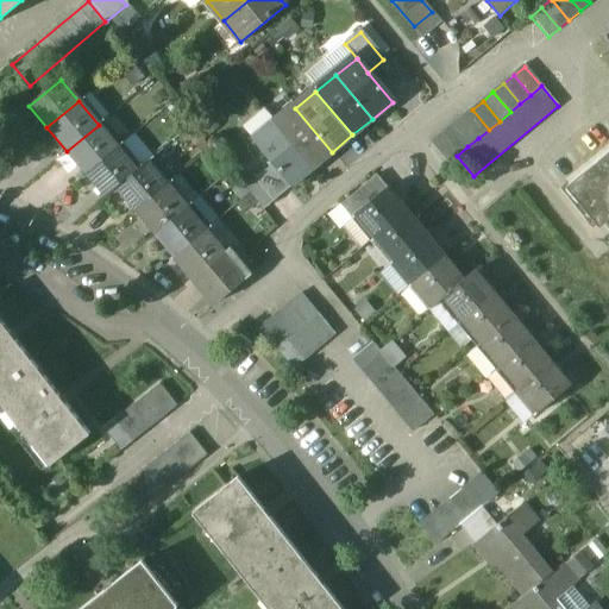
[(332,152),(295,108),(276,124),(275,125),(312,168),(332,152)]
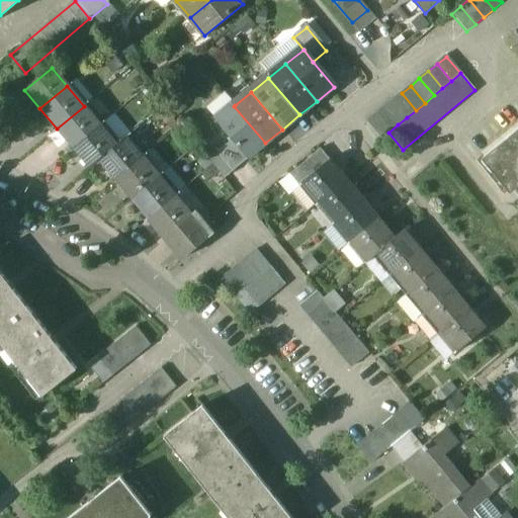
[(225,93),(206,108),(217,120),(234,106),(235,105),(225,93)]
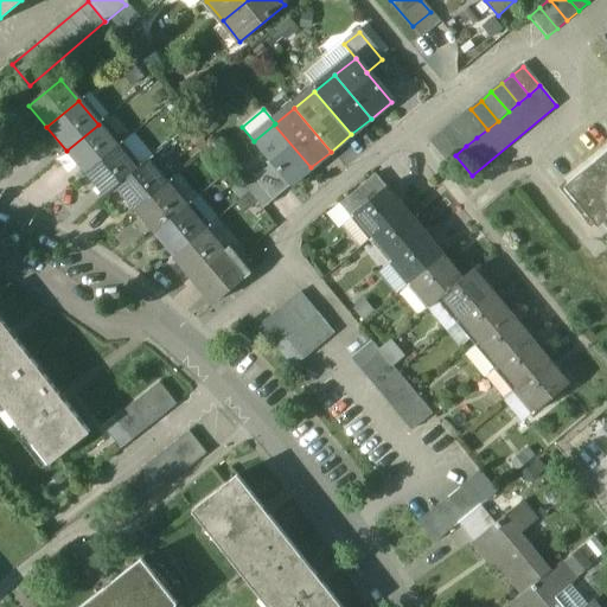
[(487,129),(471,109),(460,117),(477,138),(487,129)]
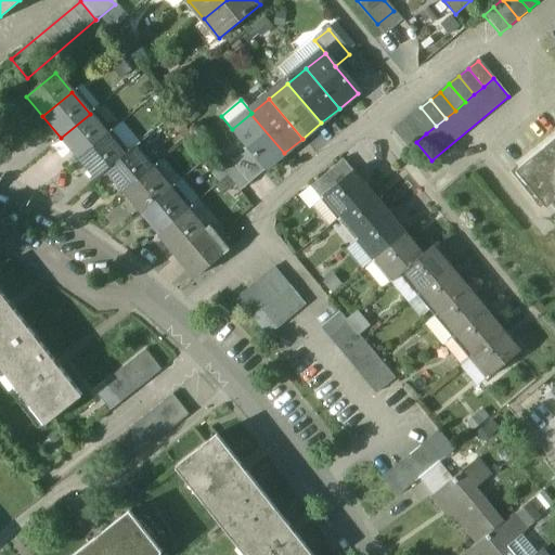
[(421,107),(411,116),(426,133),(436,126),(421,107)]
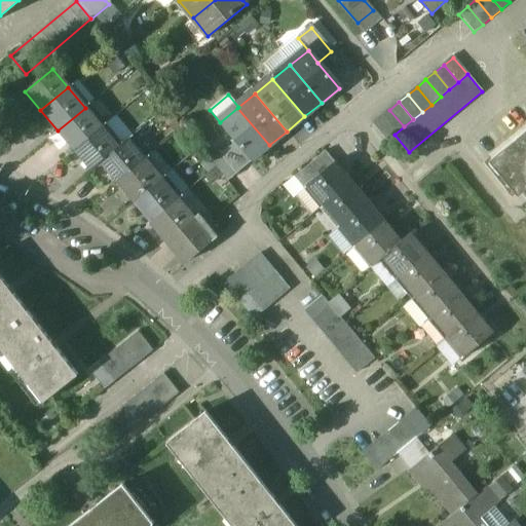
[(85,108),(58,130),(73,150),(101,127),(85,108)]
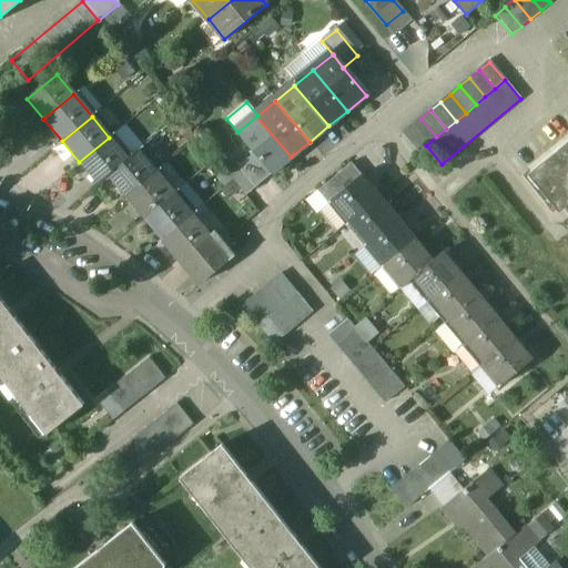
[(291,156),(256,117),(237,132),(255,154),(272,173),(292,156),(291,156)]
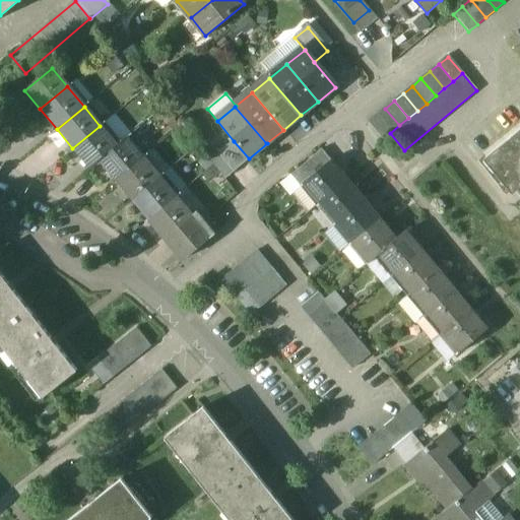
[(399,125),(385,109),(376,116),(390,133),(399,125)]
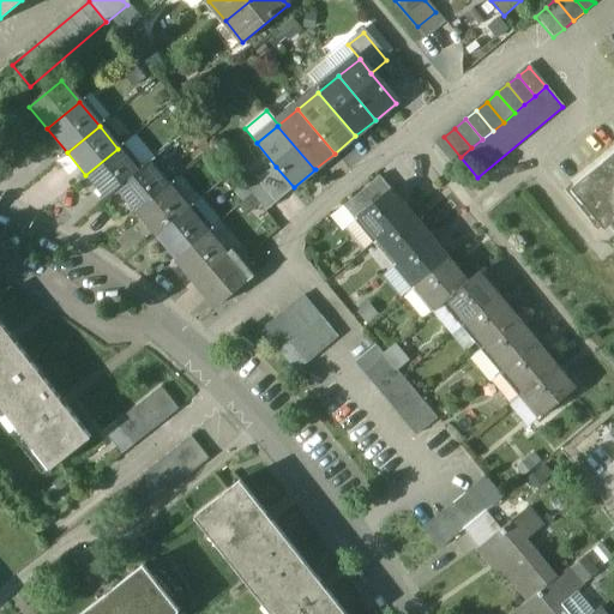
[(444,137),(434,145),(451,166),(461,157),(444,137)]
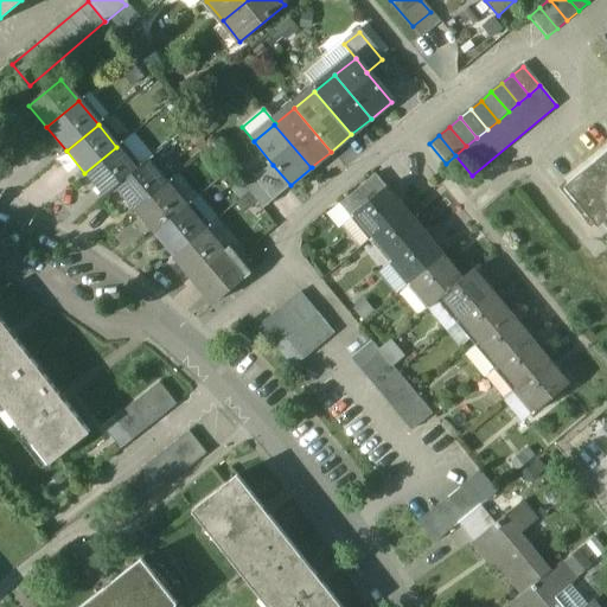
[(116,147),(84,173),(104,197),(116,186),(136,170),(116,147)]
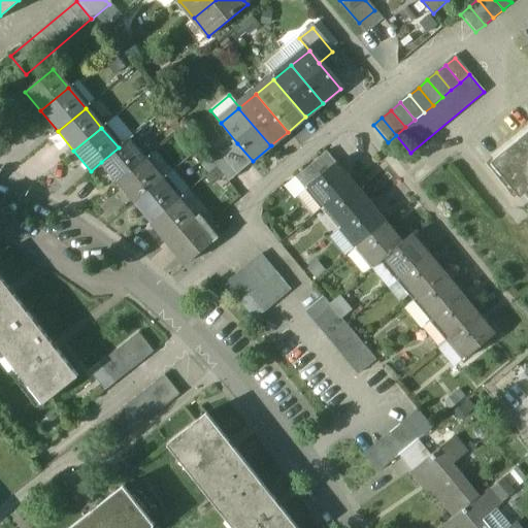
[(527,131),(498,157),(514,175),(509,179),(527,202),(527,131)]
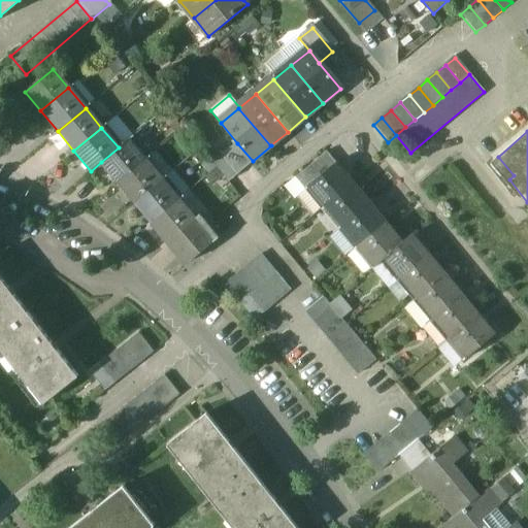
[(119,147),(101,162),(118,183),(145,160),(129,139),(119,147)]
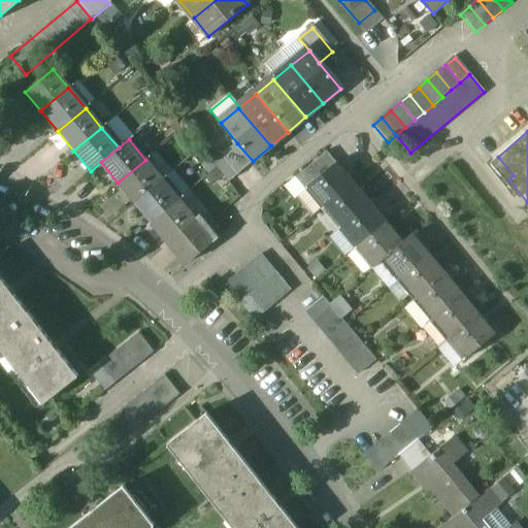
[(237,143),(222,156),(220,153),(210,160),(229,182),(254,162),(253,161),(237,143)]
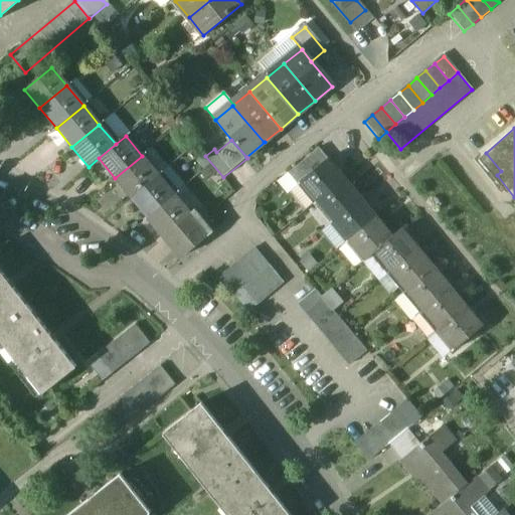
[(320,148),(289,174),(298,185),(302,182),(329,159),(320,148)]
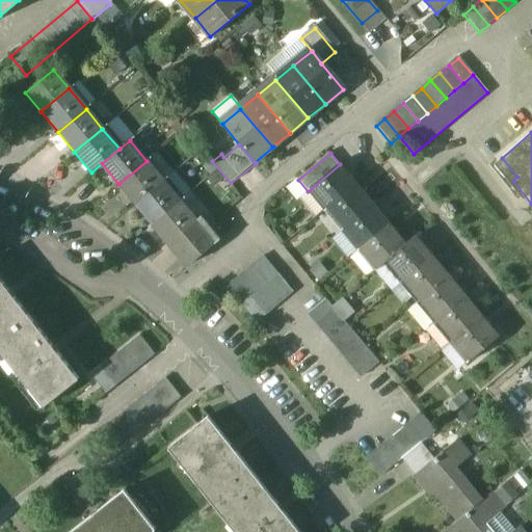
[(147,161),(118,184),(135,205),(163,181),(147,161)]
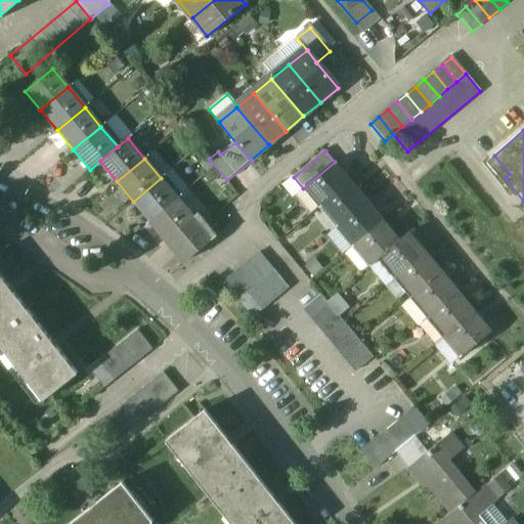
[(335,162),(307,185),(322,205),(351,182),(335,162)]
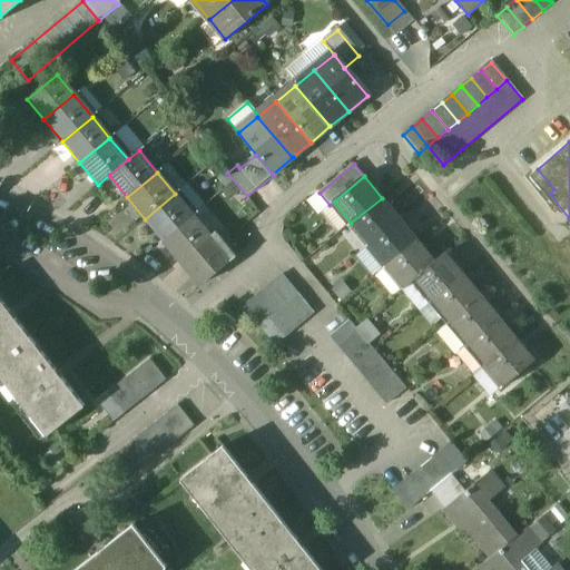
[(175,194),(145,219),(163,241),(193,216),(175,194)]
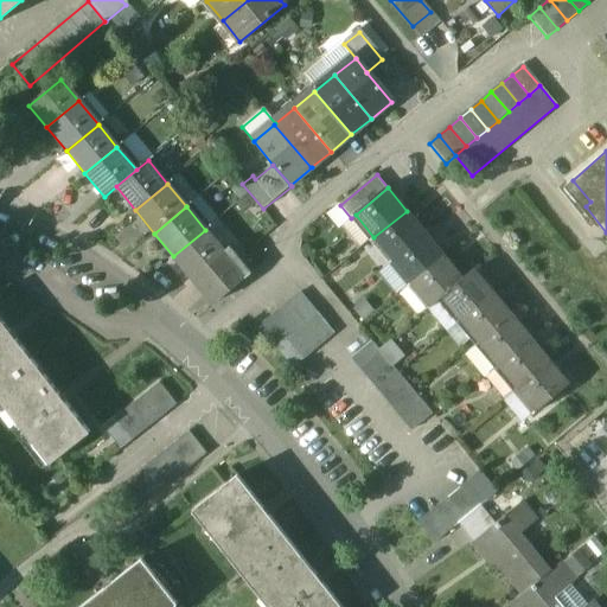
[(407,211),(374,237),(393,260),(426,234),(407,211)]
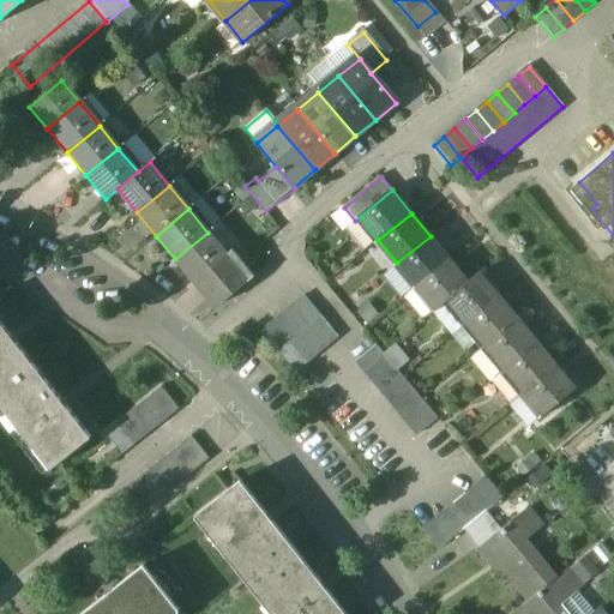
[(175,259),(194,282),(227,256),(208,233),(175,259)]
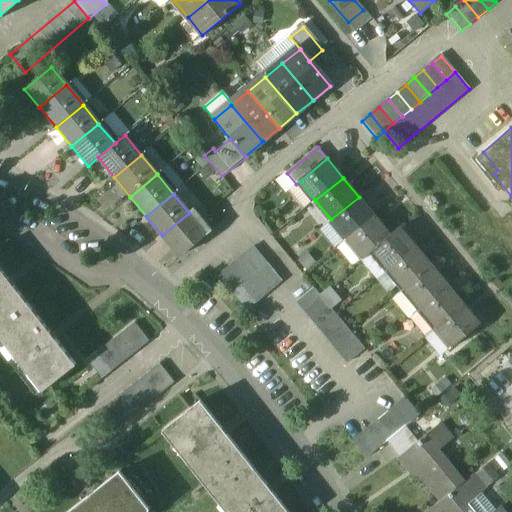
[(374,217),(359,197),(331,219),(347,239),(374,217)]
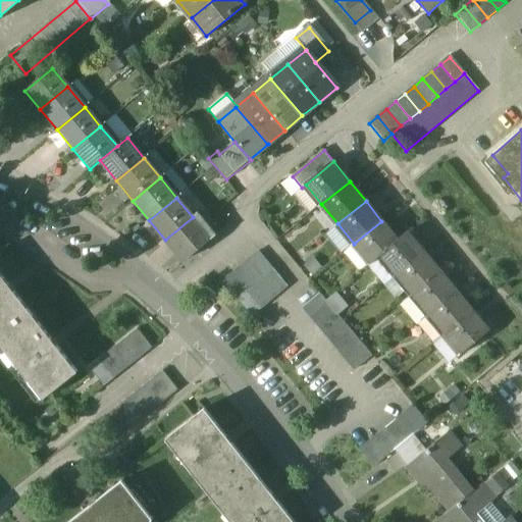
[(193,217),(165,240),(184,261),(215,236),(199,215),(203,212),(201,210),(193,217)]
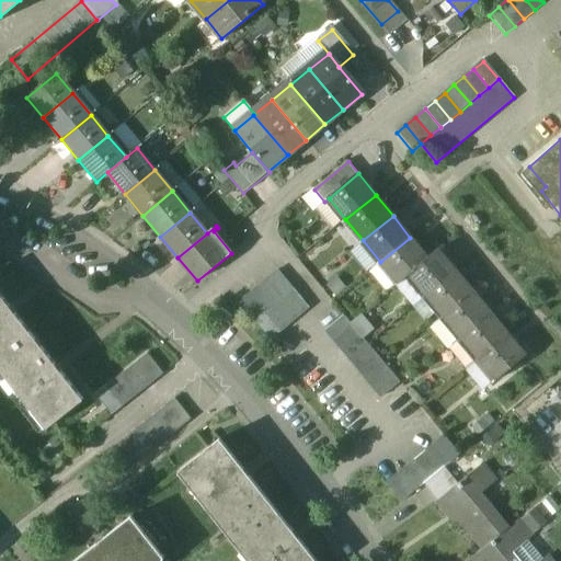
[(410,238),(380,262),(398,283),(409,274),(427,259),(410,238)]
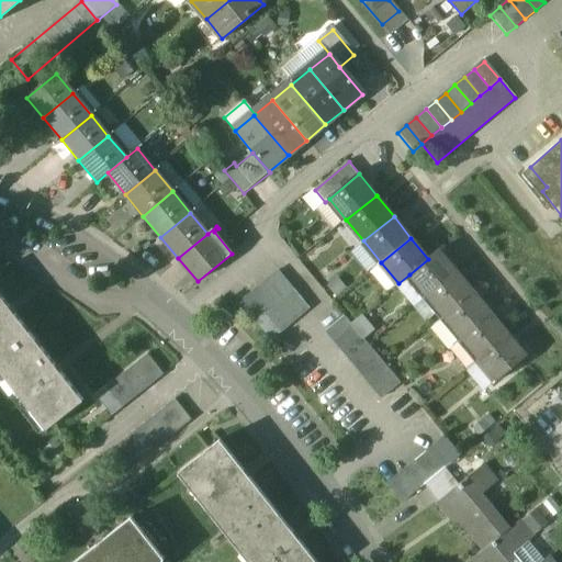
[(428,259),(409,274),(427,296),(457,272),(439,250),(428,259)]
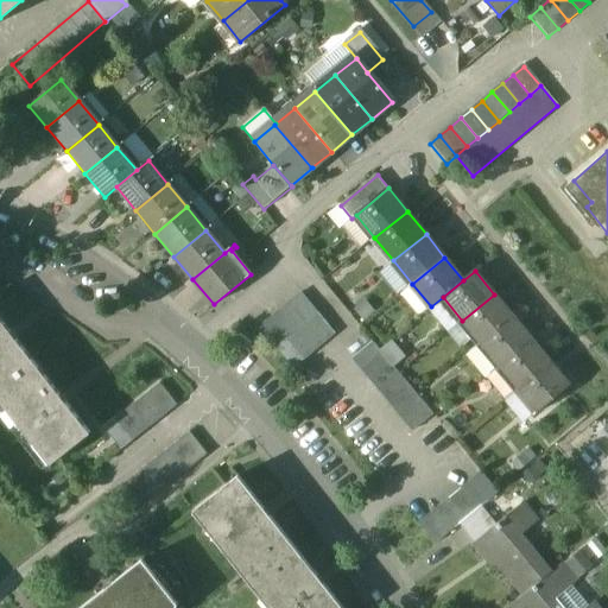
[(317,314),(301,295),(290,303),(306,323),(317,314)]
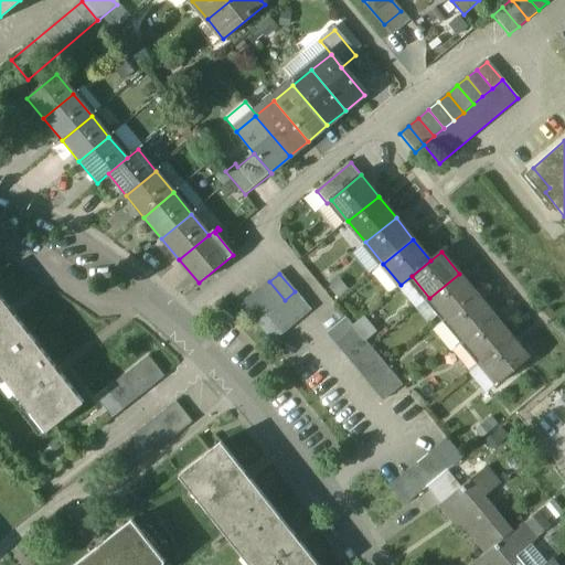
[(459,274),(429,298),(447,319),(477,295),(459,274)]
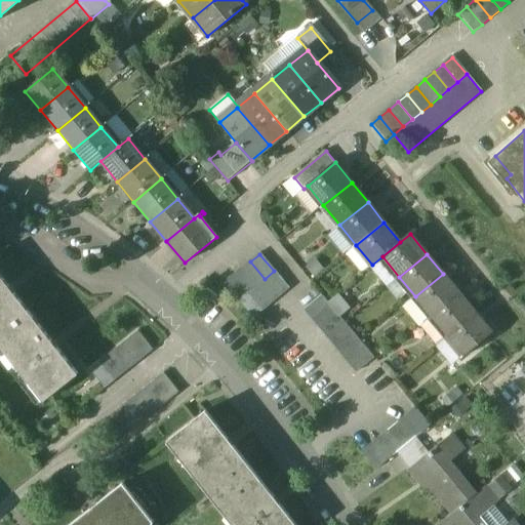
[(265,279),(250,261),(242,269),(255,286),(265,279)]
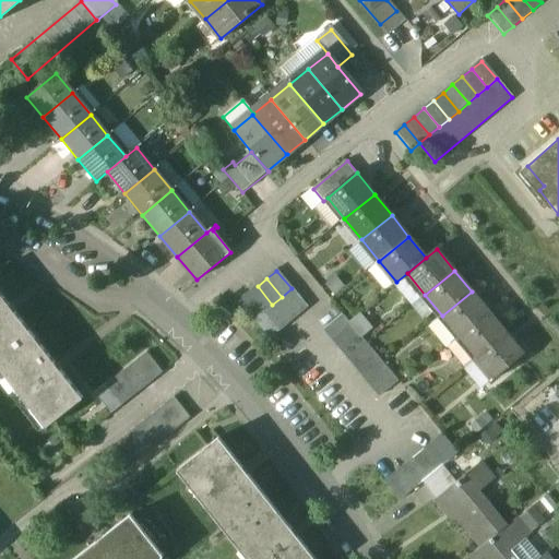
[(272,305),(258,286),(248,294),(263,311),(272,305)]
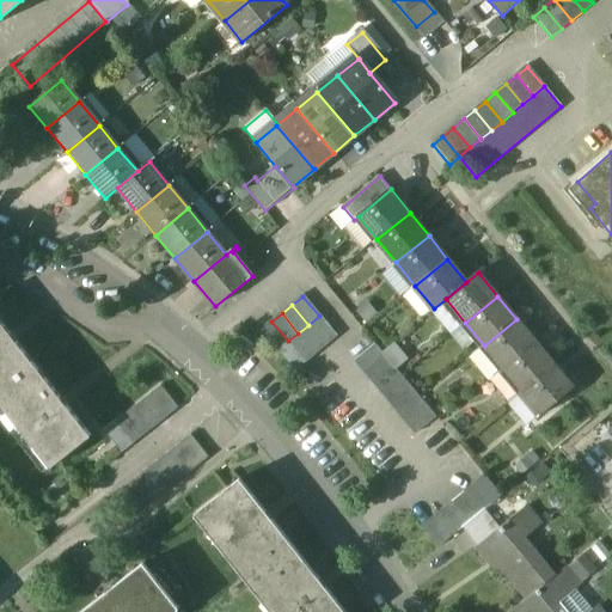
[(336,336),(319,316),(308,325),(325,346),(336,336)]
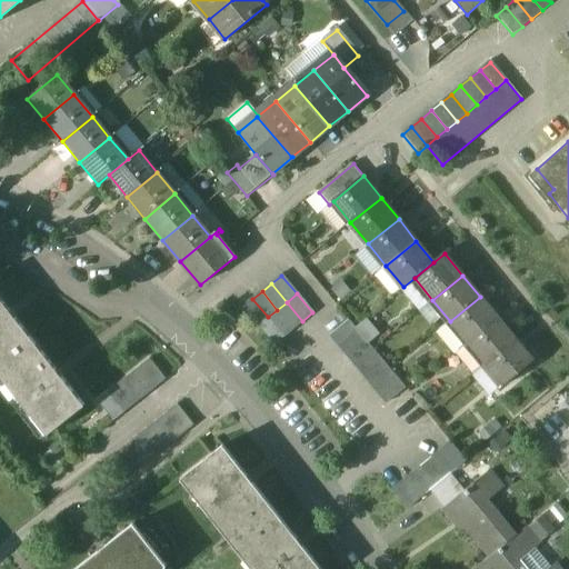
[(480,297),(450,321),(467,342),(498,318),(480,297)]
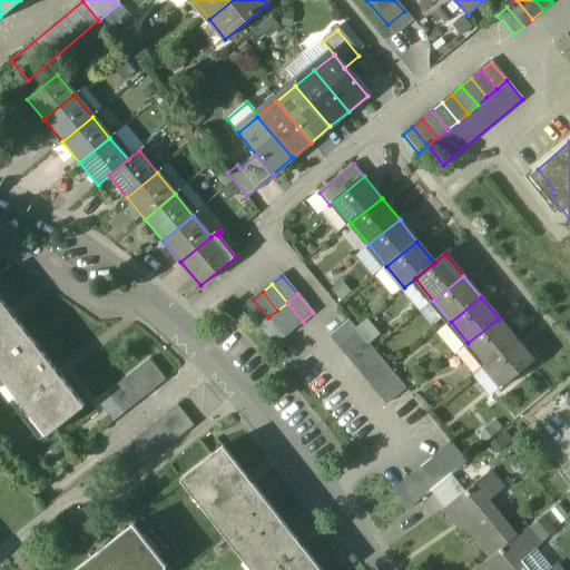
[(253,300),(243,307),(258,326),(268,317),(253,300)]
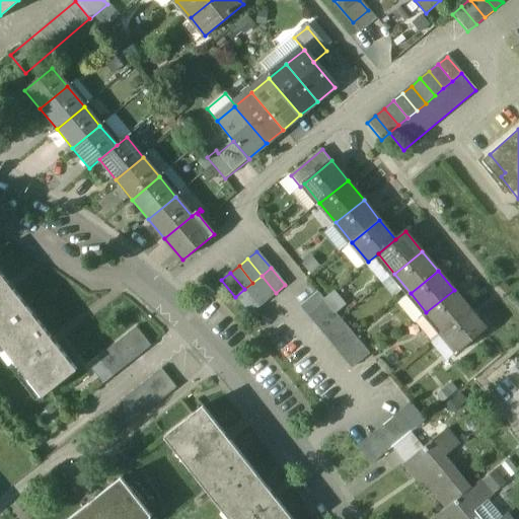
[(0,337),(30,312),(0,275),(0,337)]
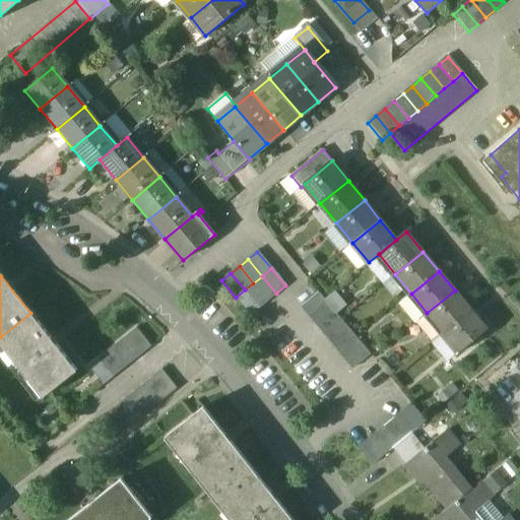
[(262,276),(253,283),(267,301),(276,294),(262,276)]
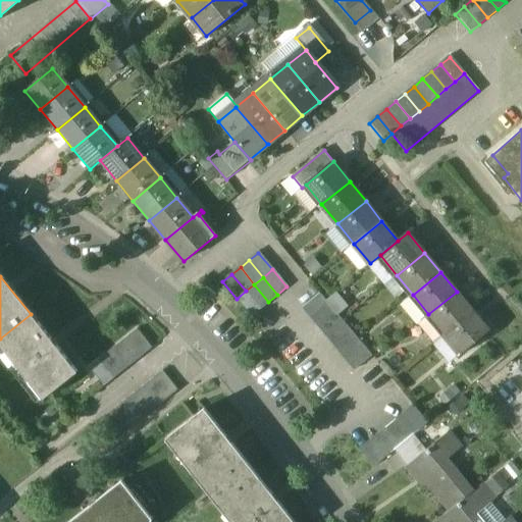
[(268,302),(254,284),(246,291),(260,308),(268,302)]
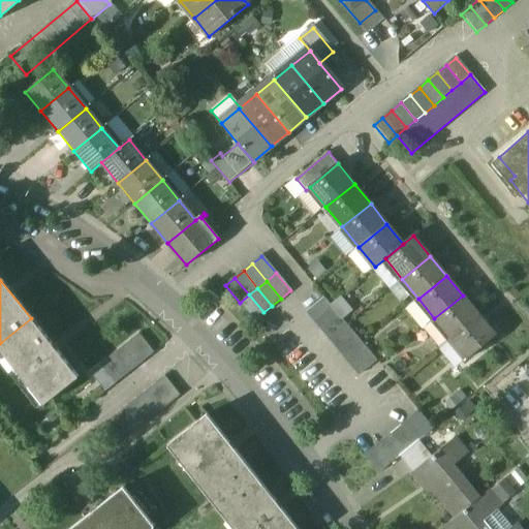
[(263,312),(249,294),(240,303),(254,320),(263,312)]
